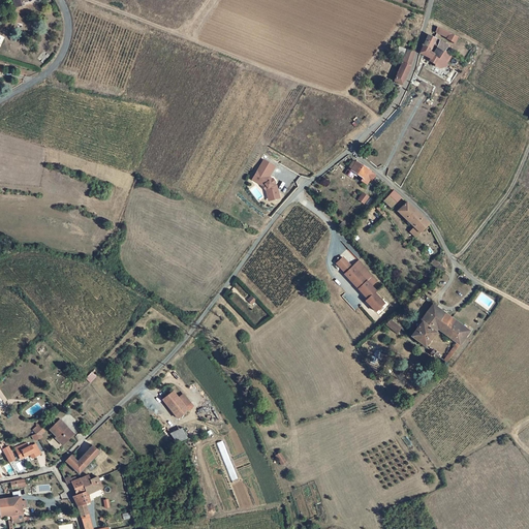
[(457,36),(437,26),(434,32),(454,41),(457,36)]
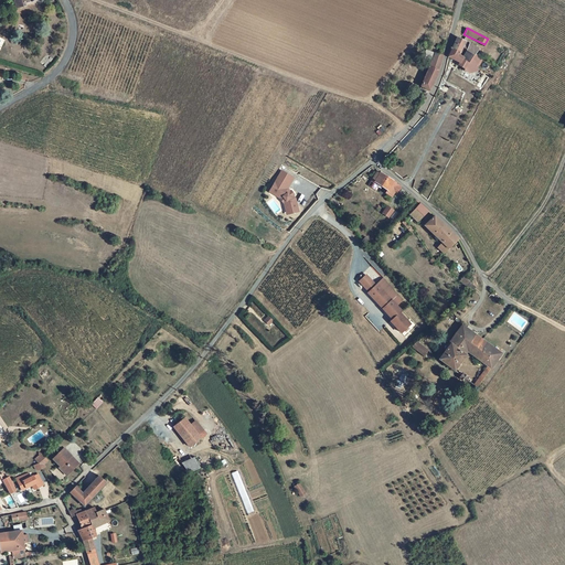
[(478,49),(457,36),(449,57),(460,63),(459,65),(467,70),(471,62),(476,65),(480,57),(475,55),(478,49)]
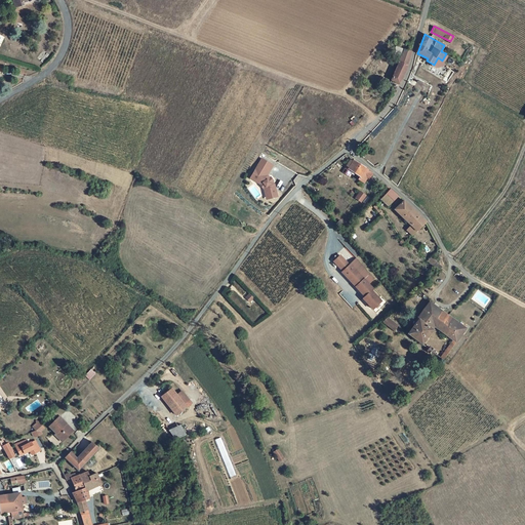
[(392,80),(400,84),(413,53),(396,45),(394,51),(401,54),(392,80)]
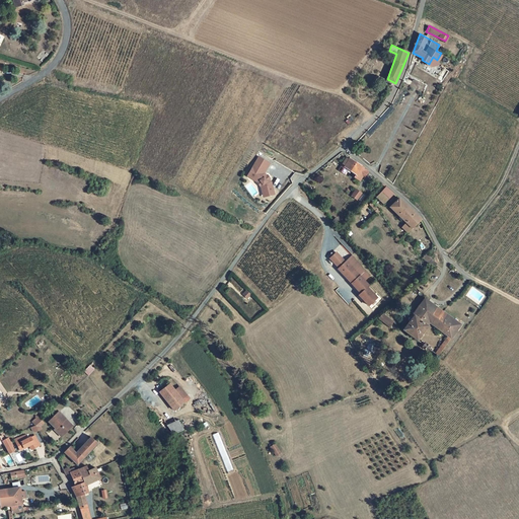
[(258,157),(248,174),(258,180),(263,186),(266,197),(274,195),(271,182),(269,180),(271,178),(268,175),(266,176),(264,173),(270,163),(258,157)]
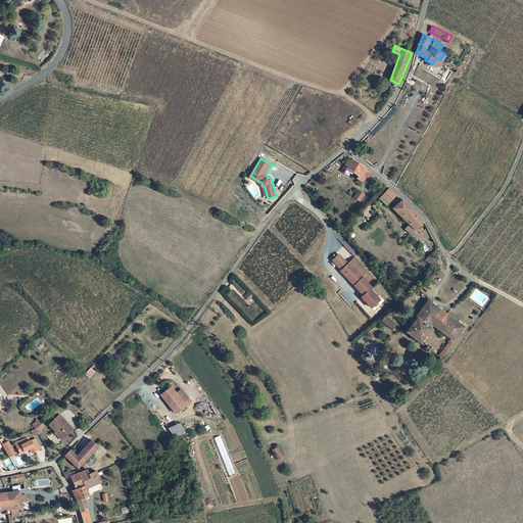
[(353,173),(359,163),(353,160),(352,161),(349,159),(345,165),(346,165),(342,172),(347,176),(349,173),(350,171),(353,173)]
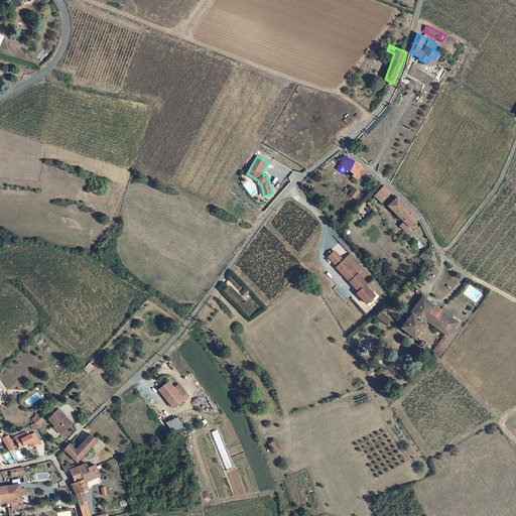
[(360,165),(354,161),(349,170),(349,171),(355,174),(353,176),(358,180),(361,176),(362,174),(364,175),(367,171),(362,168),(362,167),(360,166),(360,165)]
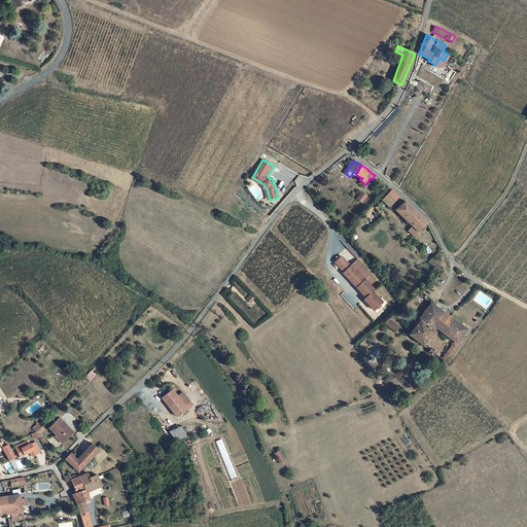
[(392,189),(383,200),(391,206),(400,197),(392,189)]
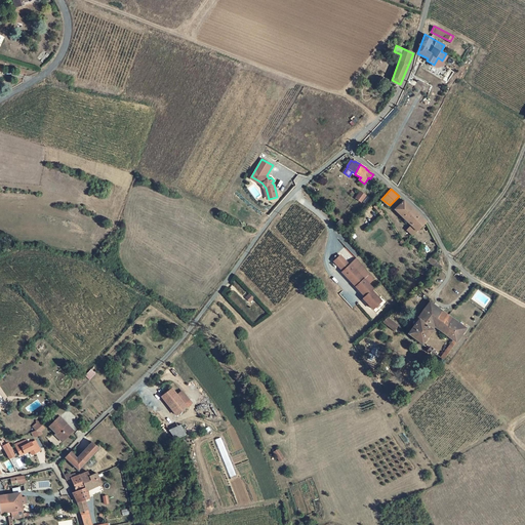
[(360,192),(356,198),(360,202),(365,196),(360,192)]
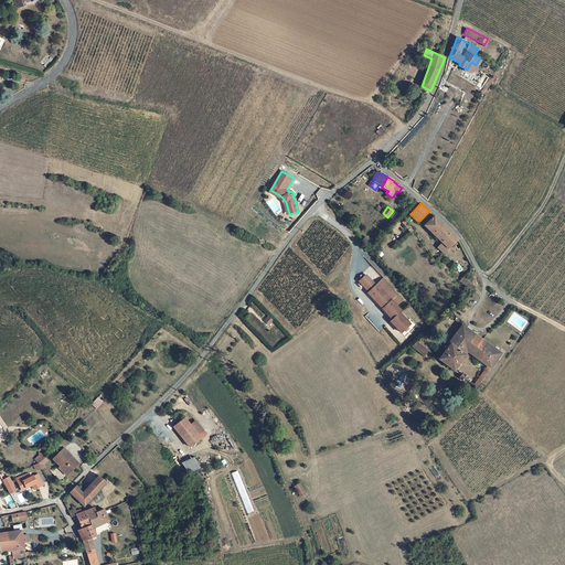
[(458,240),(434,216),(425,226),(443,244),(448,249),(458,240)]
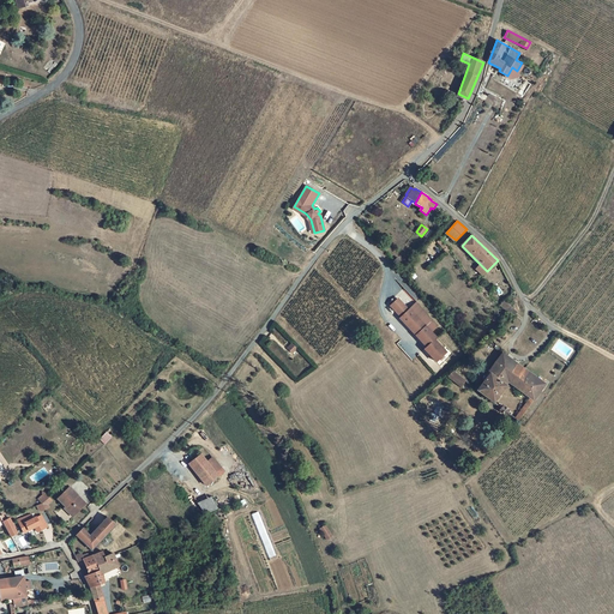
[(451,251),(441,239),(439,241),(447,253),(451,251)]
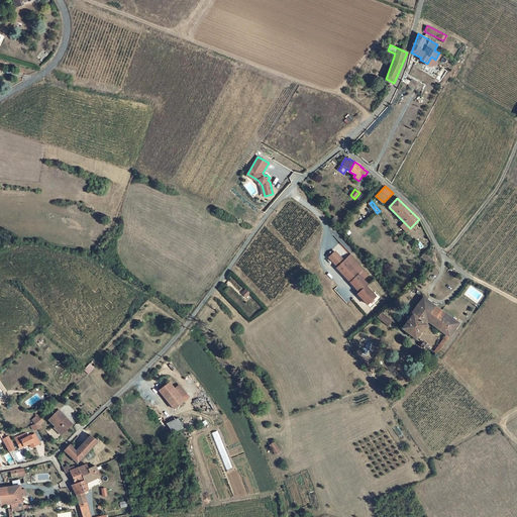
[(406,232),(410,228),(405,223),(401,227),(406,232)]
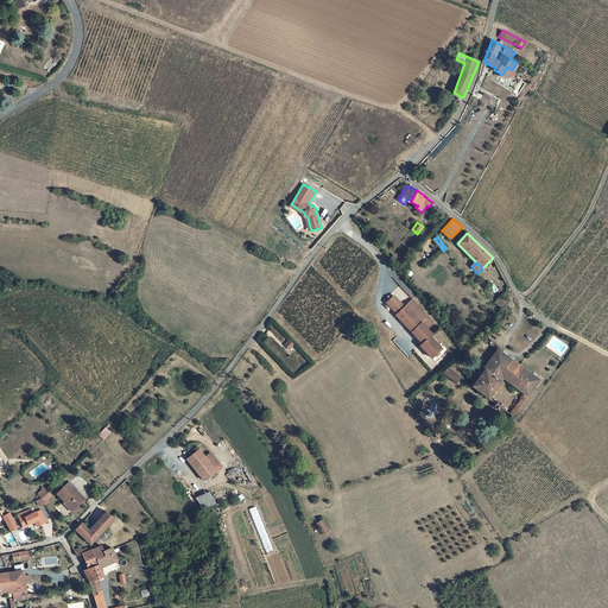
[(394,296),(387,303),(397,314),(405,308),(394,296)]
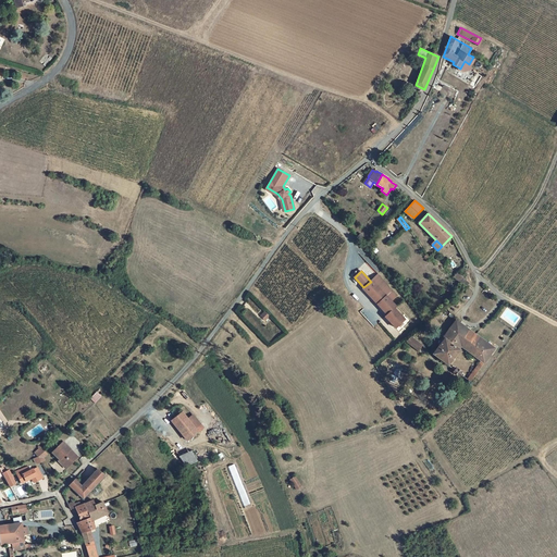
[(469,284),(456,273),(454,276),(467,287),(469,284)]
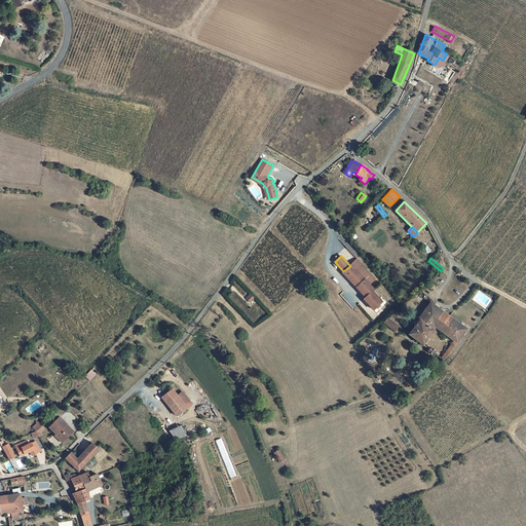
[(343,271),(342,272),(365,298),(364,299),(373,310),(381,302),(372,292),(374,290),(369,285),(374,280),(365,270),(366,270),(357,260),(350,266),(343,271)]
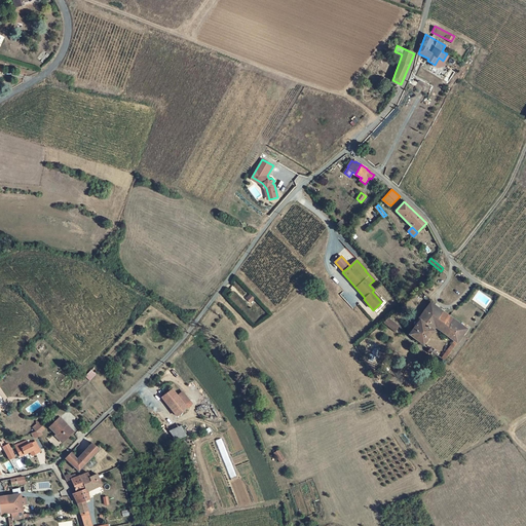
[(429,303),(419,316),(433,326),(443,311),(429,303)]
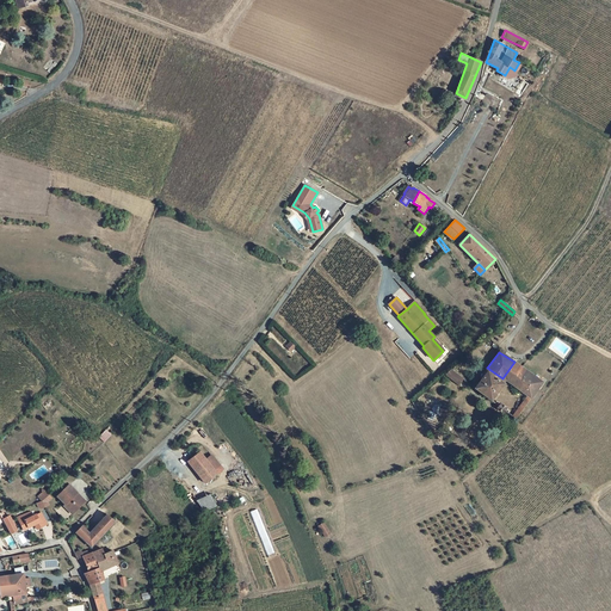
[(503,378),(516,387),(520,381),(514,376),(520,366),(514,362),(503,378)]
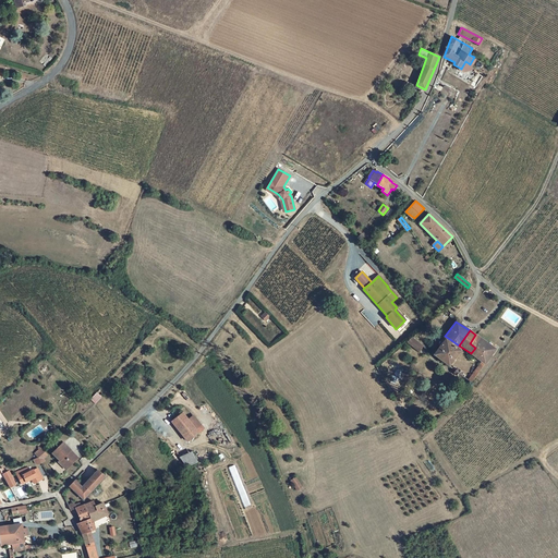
[(475,335),(470,343),(475,348),(471,353),(482,362),(468,380),(471,383),(496,349),(475,335)]
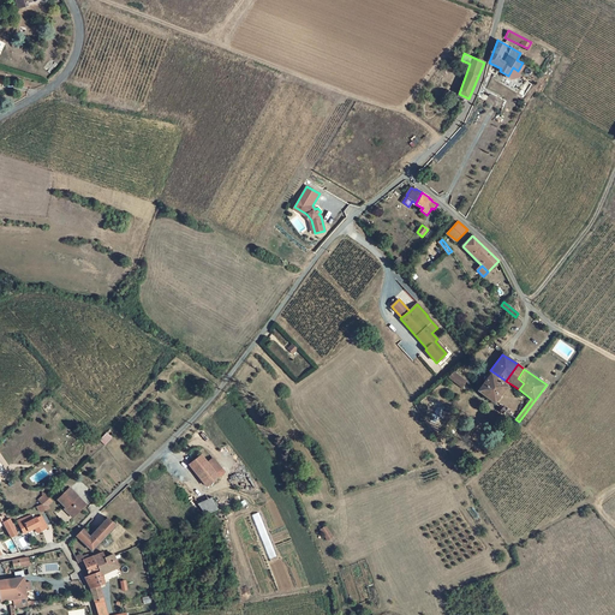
[(487,375),(489,376),(478,390),(493,402),(507,384),(506,381),(490,370),(487,375)]
